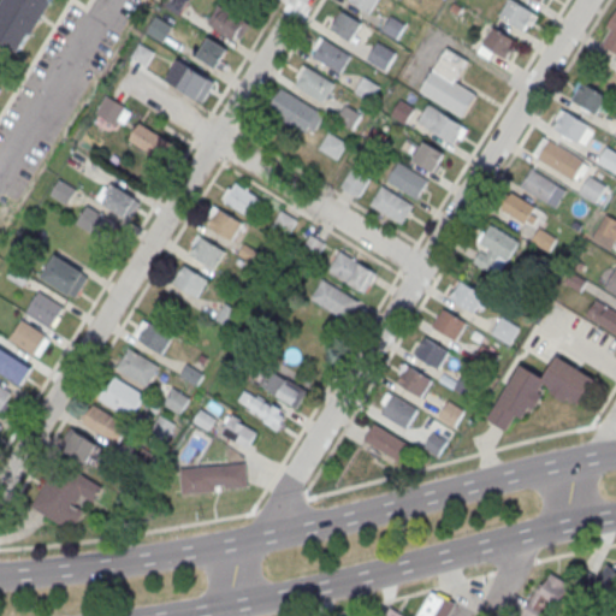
[(4,0),(0,9),(0,40),(24,52),(49,0),(4,0)]
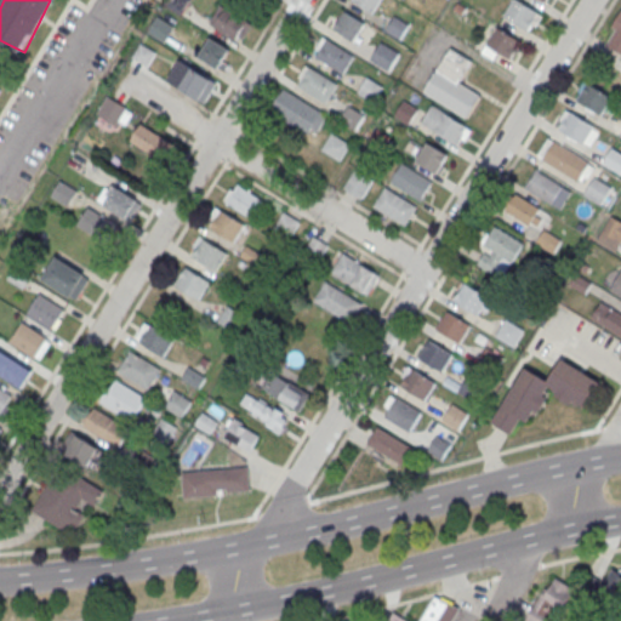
[(180,15),(189,0),(165,0),(164,4),(180,15)]
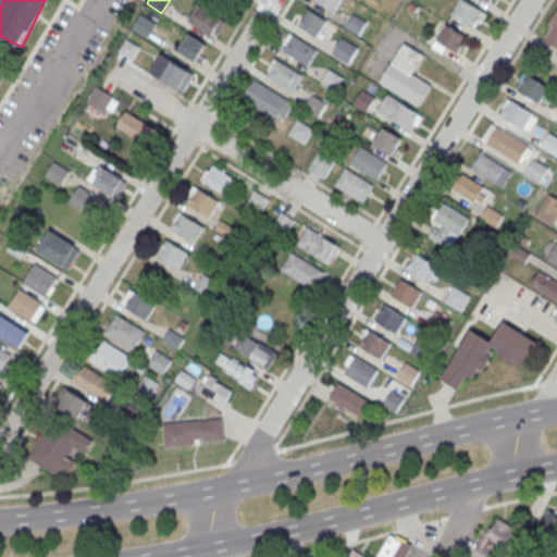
[(343,0),(335,12),(316,0),(343,0)]
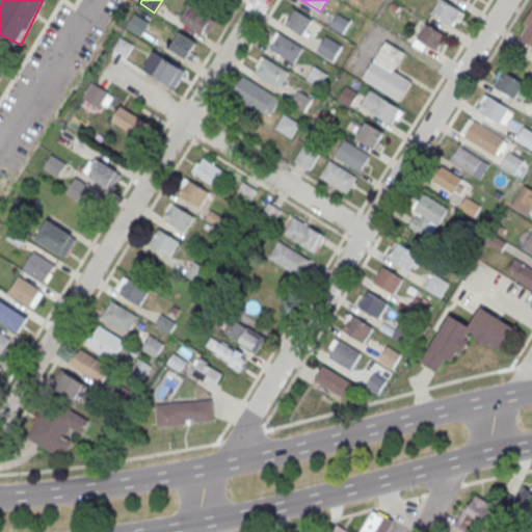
[(461,9),(446,0),(439,0),(431,12),(452,25),(461,9)]
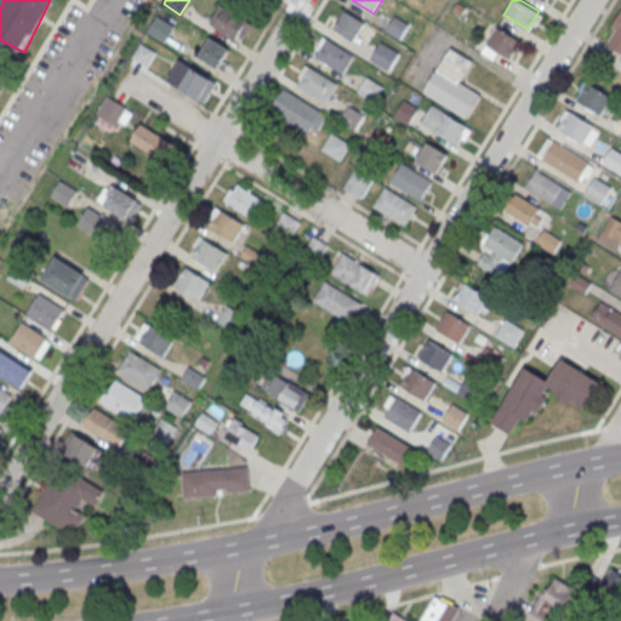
[(462,13),(467,6),(459,1),(454,9),(462,13)]
